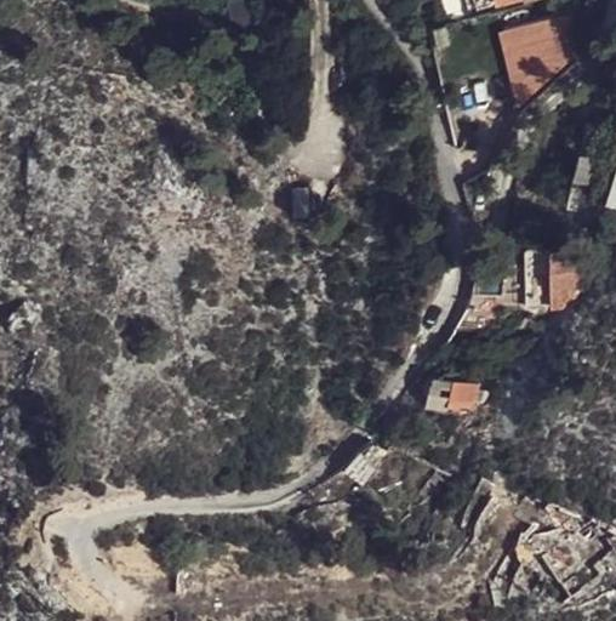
[(461,13),(458,0),(440,0),(444,18),(461,13)]
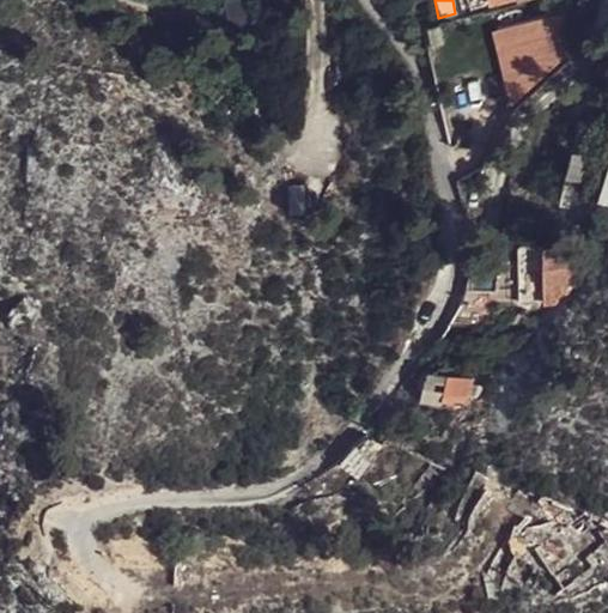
[(492,32),(509,108),(567,54),(559,17),(492,32)]
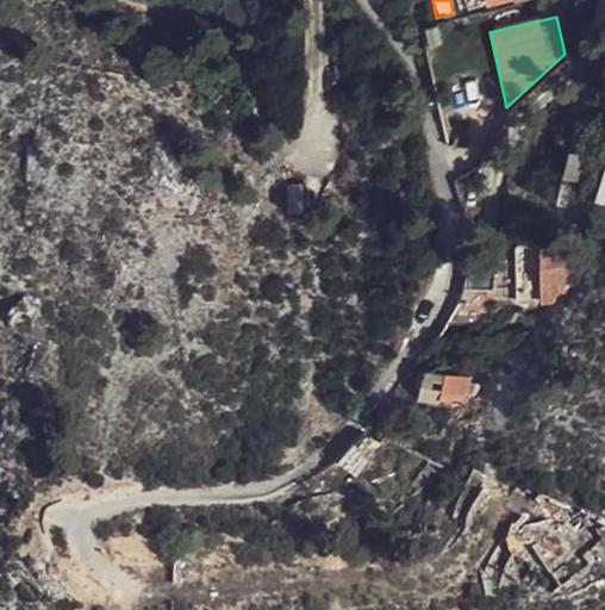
[(435,24),(423,27),(428,44),(440,42),(435,24)]
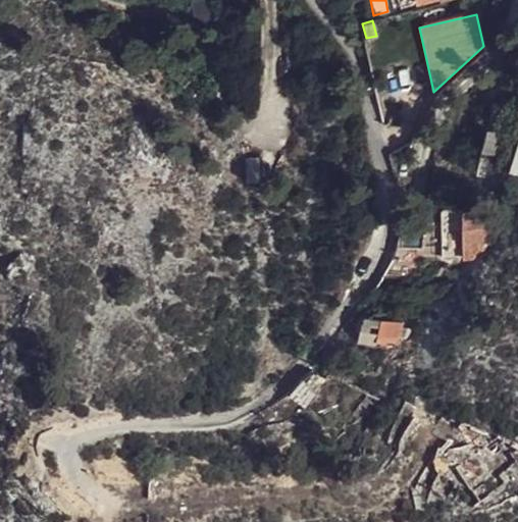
[(501,133),(485,128),(479,152),(495,155),(501,133)]
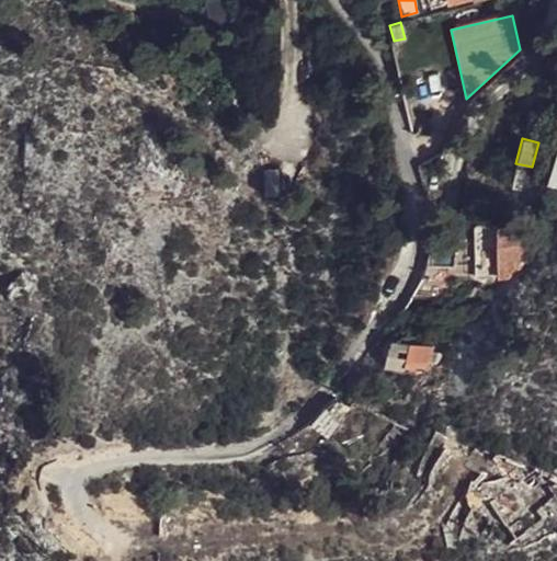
[(556,187),(556,141),(545,184),(556,187)]
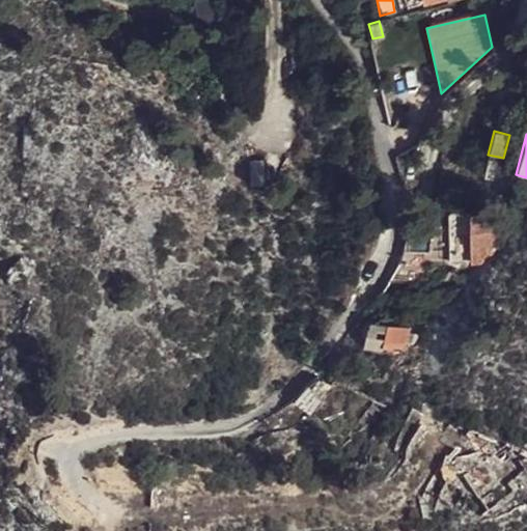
[(262,176),(248,176),(249,204),(262,203),(262,176)]
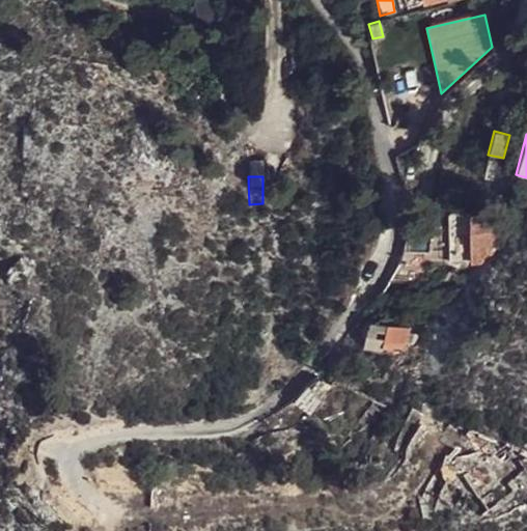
[(489,252),(496,252),(496,217),(470,217),(470,251),(489,252)]
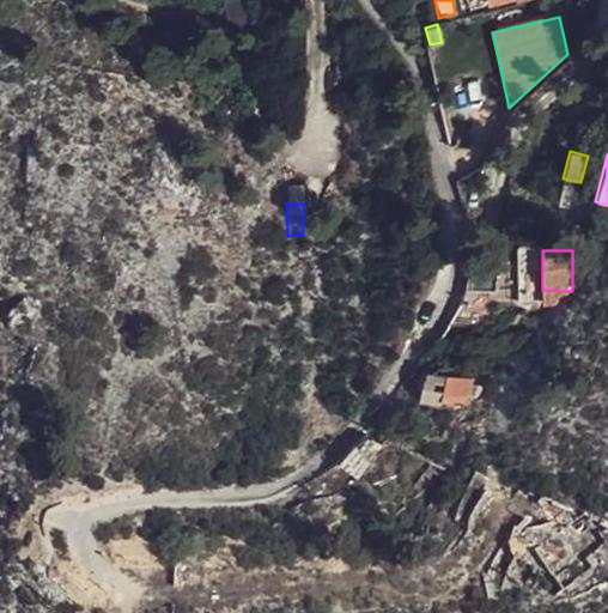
[(563,299),(564,291),(542,290),(542,307),(555,307),(563,299)]
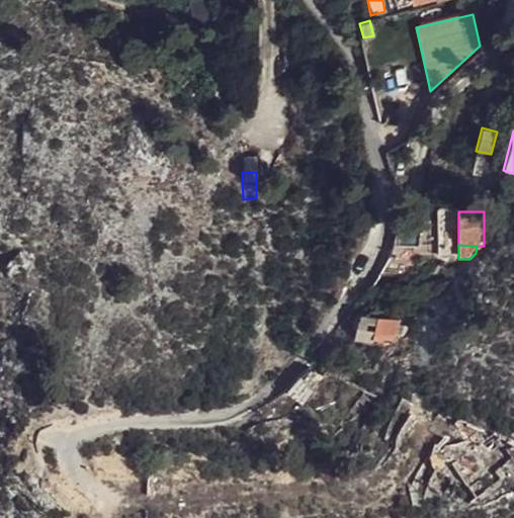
[(358,313),(346,329),(392,345),(398,329),(363,318),(358,313)]
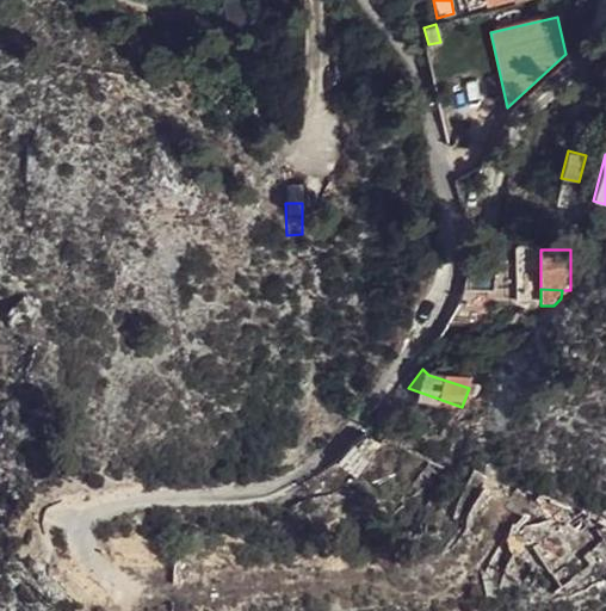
[(338,464),(358,481),(379,452),(360,437),(340,462),(338,464)]
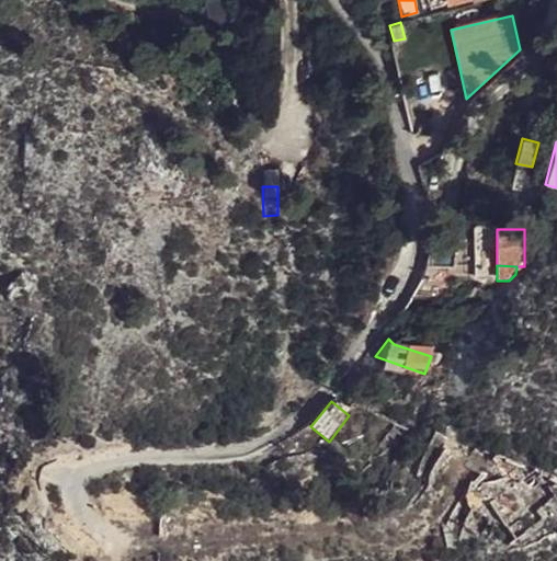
[(488,508),(513,546),(547,522),(530,496),(511,510),(503,499),(488,508)]
